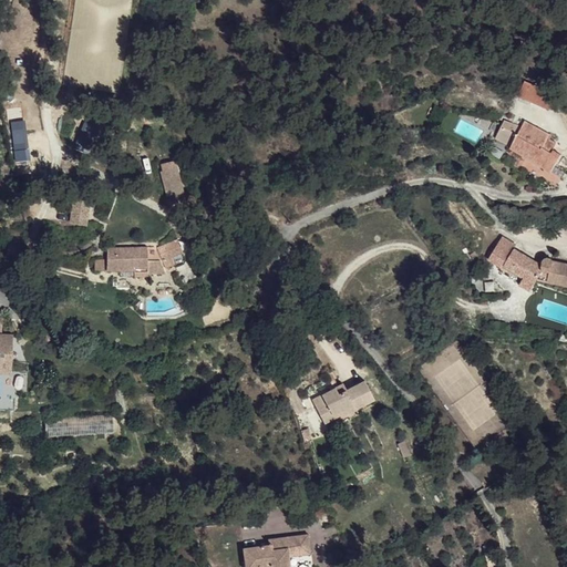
[(525,81),(518,95),(549,110),(557,94),(525,81)]
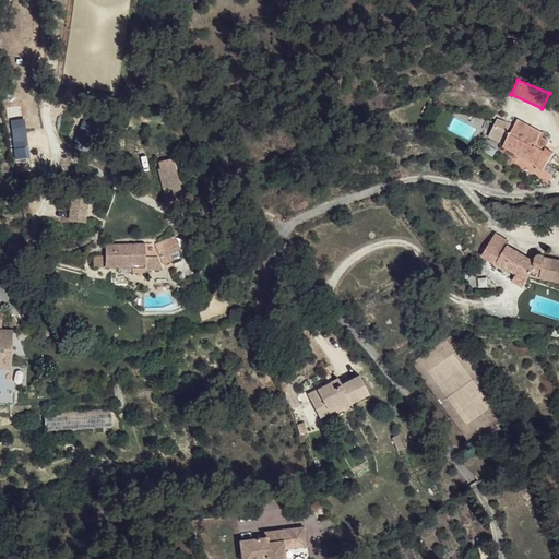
[(497,119),(488,137),(504,144),(503,145),(543,169),(554,153),(545,147),(549,141),(543,137),(545,133),(530,126),(528,128),(519,122),(512,120),(510,123),(497,119)]
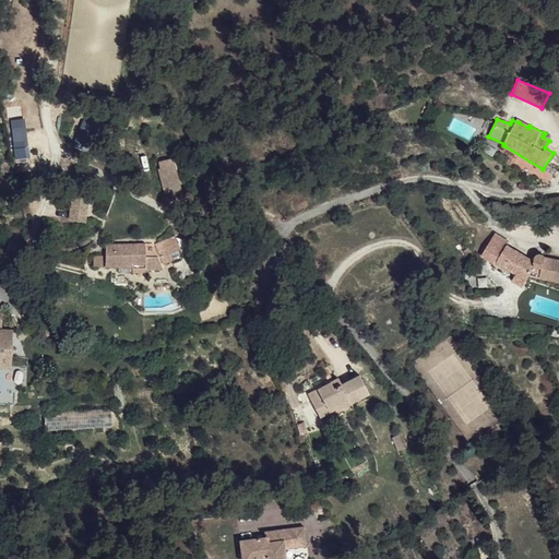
[(71,145),(86,151),(96,126),(82,120),(71,145)]
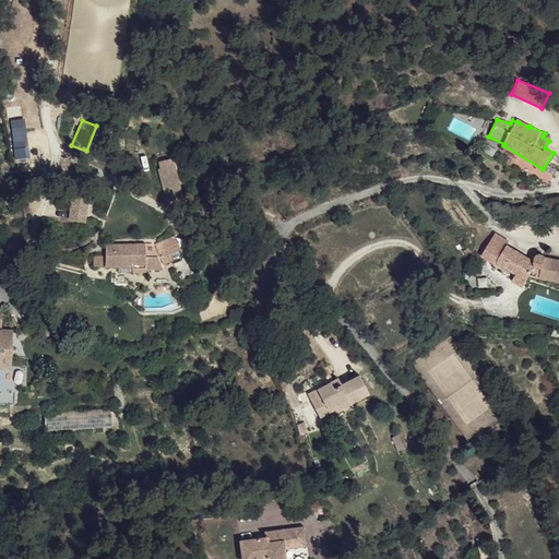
[(24,122),(11,123),(12,147),(25,146),(24,122)]
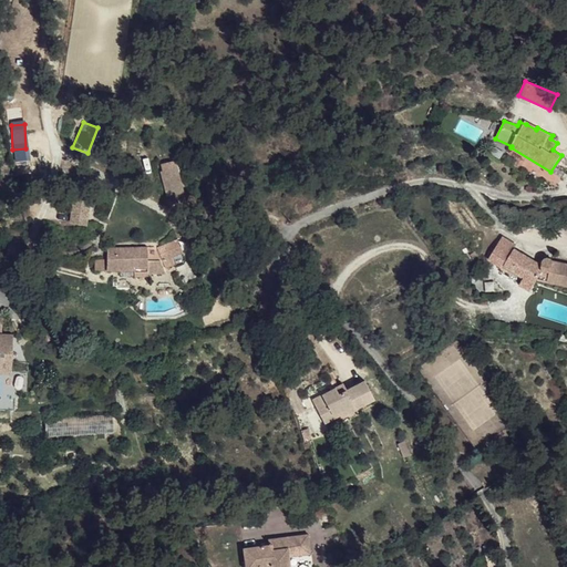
[(161,172),(167,196),(184,193),(177,167),(161,172)]
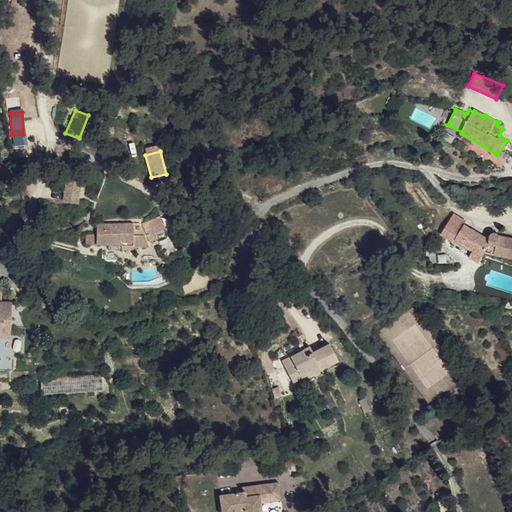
[(63,179),(62,203),(80,203),(80,180),(63,179)]
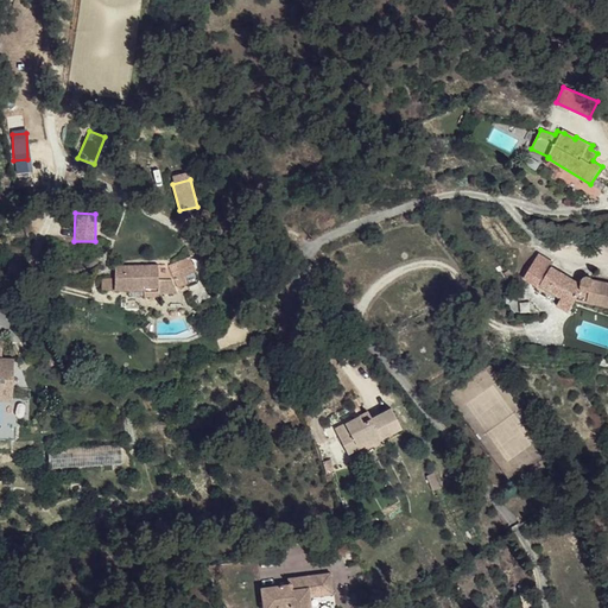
[(539,254),(524,277),(539,287),(536,292),(558,304),(563,297),(574,304),(576,299),(607,305),(607,283),(594,280),(593,279),(591,278),(591,277),(589,276),(588,276),(586,277),(584,277),(582,278),(582,284),(551,266),(553,263),(539,254)]
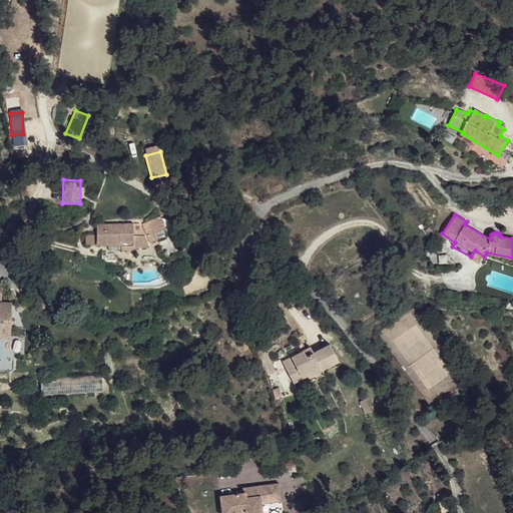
[(133,222),(134,235),(145,235),(147,235),(150,242),(161,237),(158,230),(165,228),(160,216),(142,223),(139,222),(133,222)]
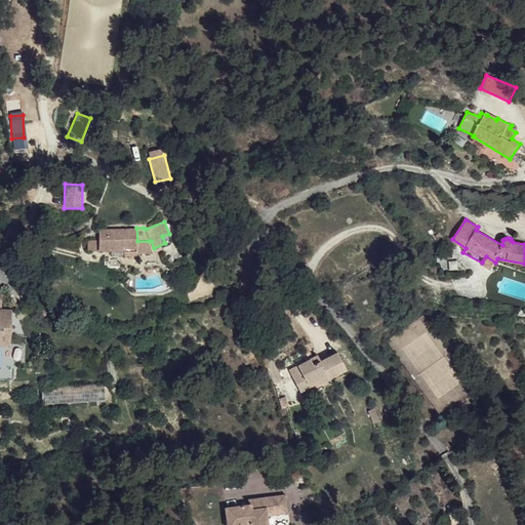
[(88,240),(87,249),(110,249),(123,249),(123,256),(137,255),(137,241),(136,228),(103,229),(103,236),(99,236),(98,239),(88,240)]
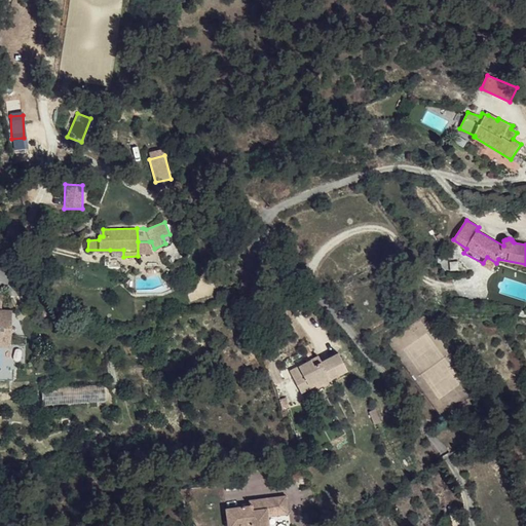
[(149,241),(138,241),(138,256),(140,256),(142,258),(146,258),(148,256),(150,256),(150,254),(154,254),(149,241)]
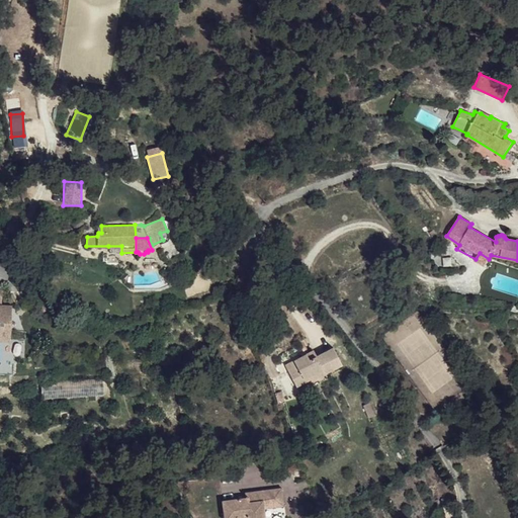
[(489,259),(480,253),(476,259),(475,260),(485,266),(489,259)]
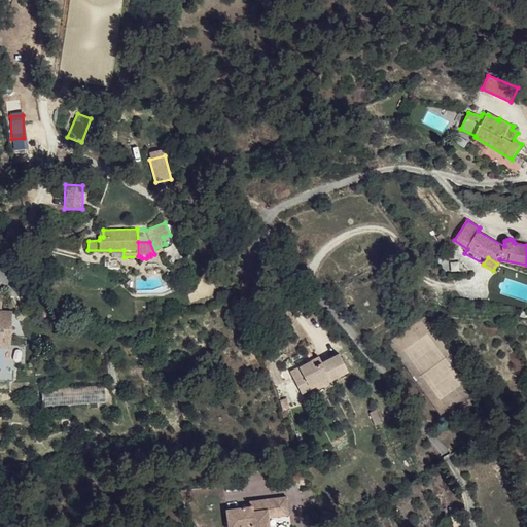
[(0,343),(10,344),(12,310),(2,310),(2,295),(0,295),(0,343)]
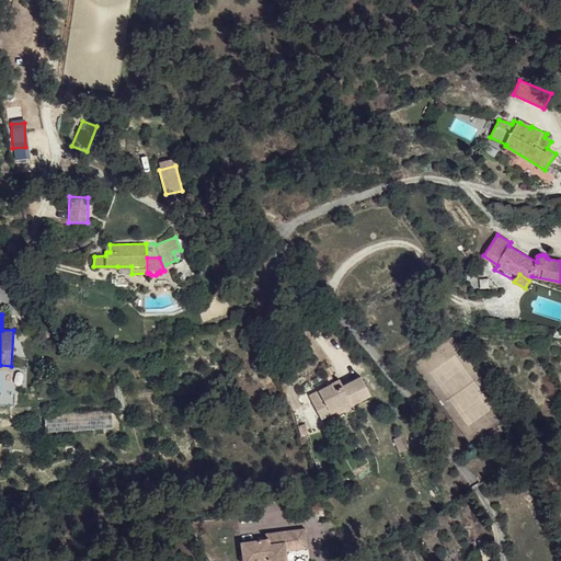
[(313,401),(322,418),(341,408),(339,405),(348,402),(352,404),(370,393),(361,376),(342,386),(339,379),(319,389),(322,396),(313,401)]
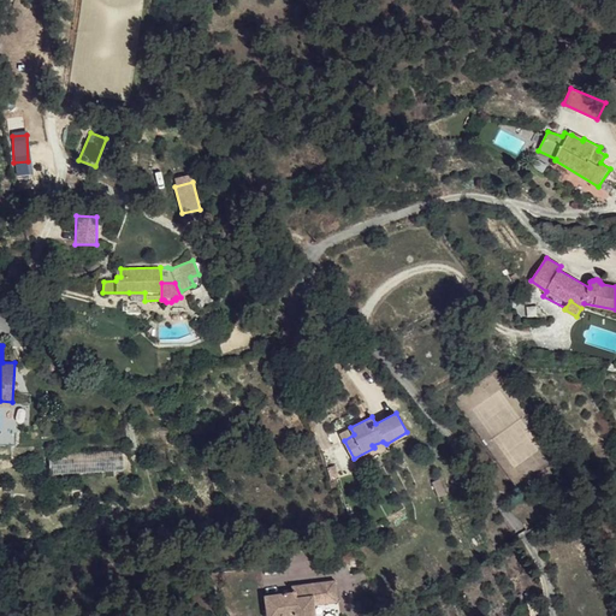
[(49,454),(49,474),(123,471),(122,450),(49,454)]
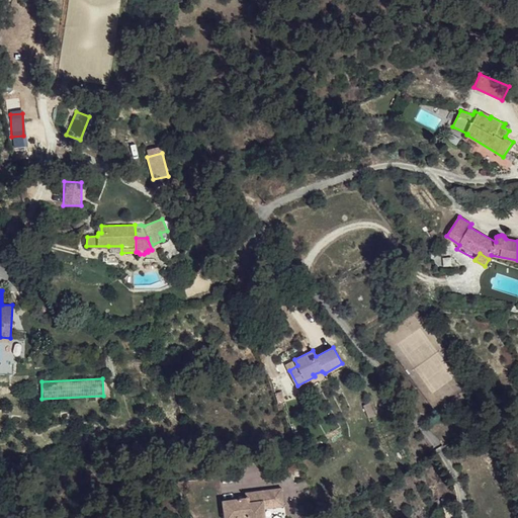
[(222,500),(224,517),(265,517),(264,508),(263,501),(270,500),(271,507),(284,505),(281,488),(245,492),(246,498),(222,500)]
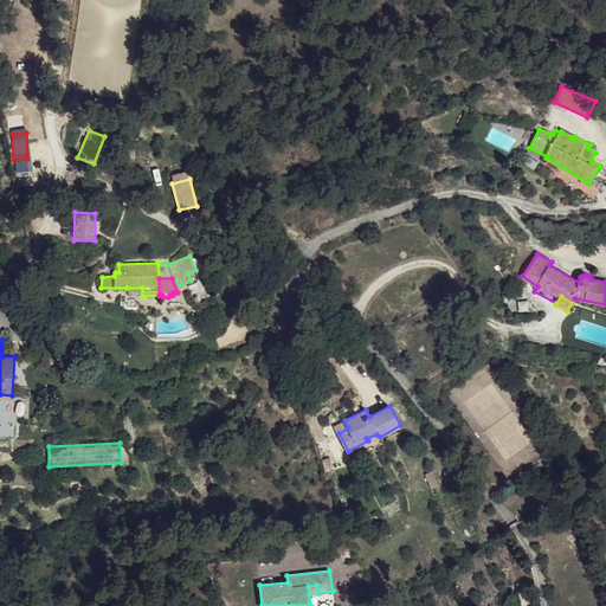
[(517,584),(522,605),(533,603),(527,581),(517,584)]
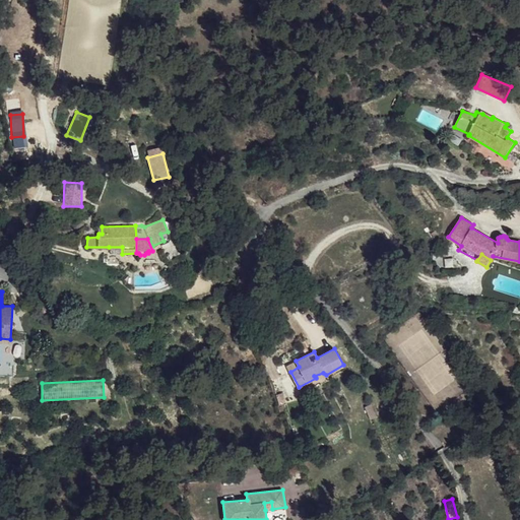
[(264,503),(265,510),(272,509),(271,502),(264,503)]
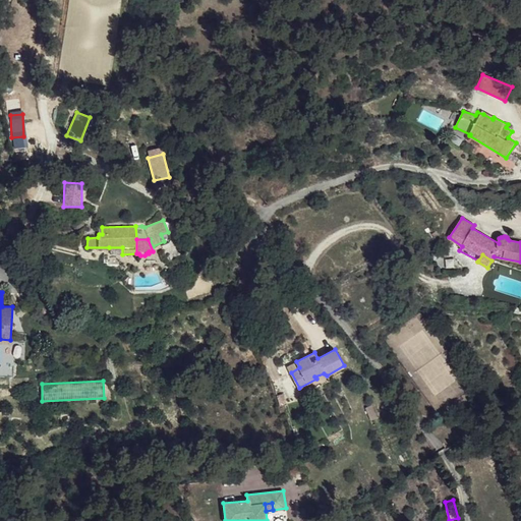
All buildings are outlined.
